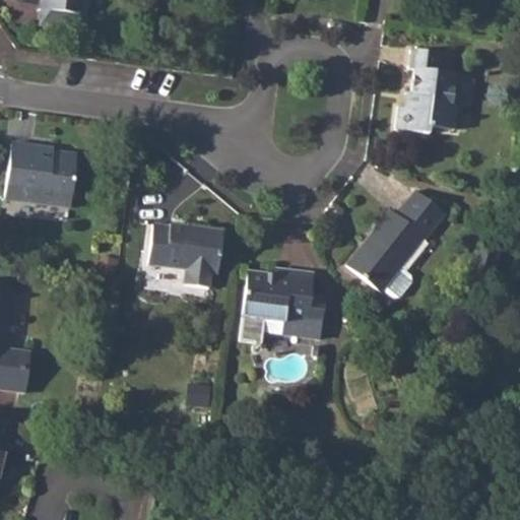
[(79,15),(80,0),(40,0),(39,10),(41,10),(74,14),(79,15)]
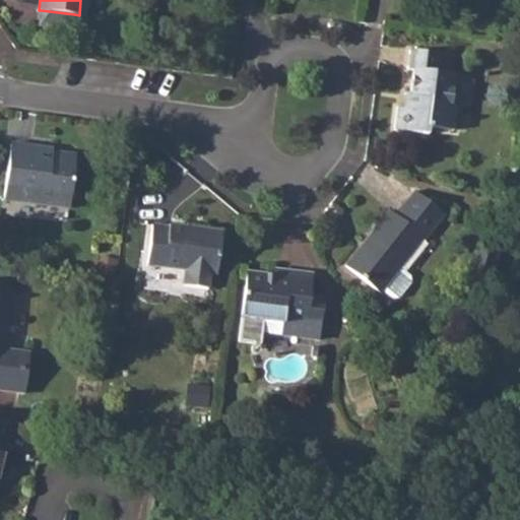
[(74,14),(41,10),(39,25),(72,30),(74,14)]
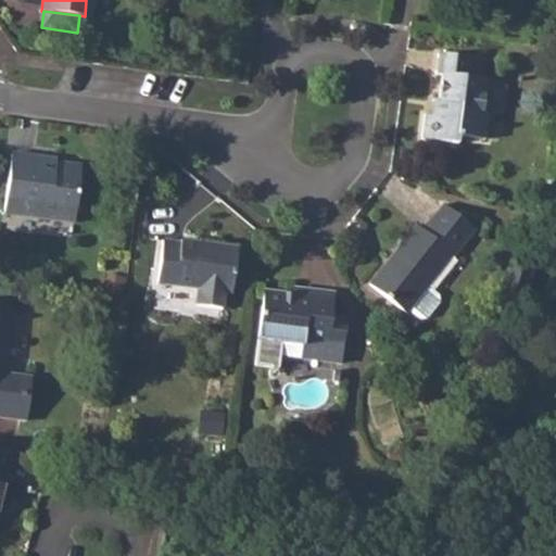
[(480,78),(482,59),(439,53),(436,75),(442,75),(438,115),(437,115),(433,140),(458,143),(459,136),(484,139),(489,113),(483,112),(488,79),(480,78)]
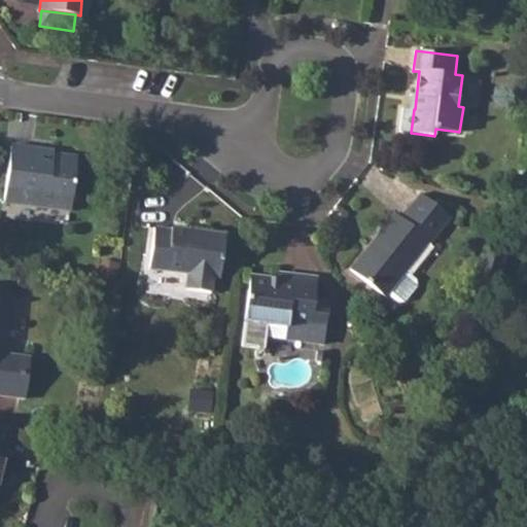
[(411,133),(414,109),(402,108),(399,132),(411,133)]
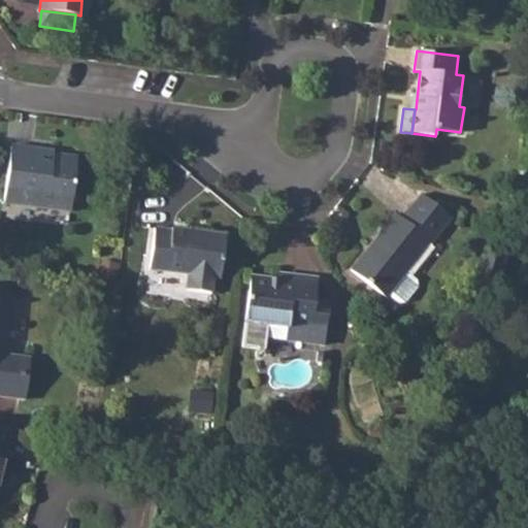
[(71,211),(77,158),(54,156),(54,153),(11,147),(4,203),(71,211)]
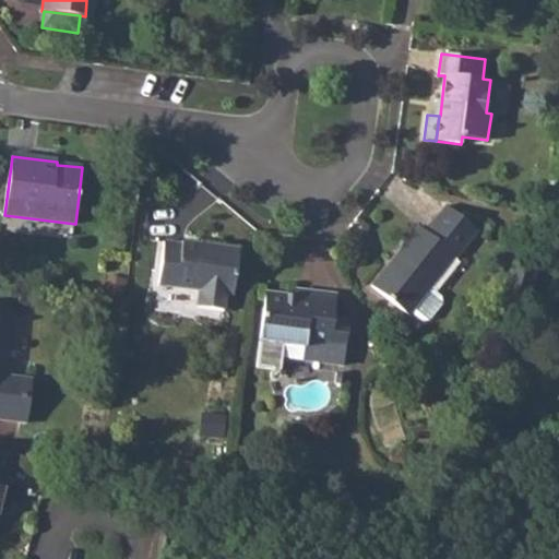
[(455,258),(478,230),(447,205),(425,232),(418,227),(371,286),(408,316),(412,312),(423,321),(428,320),(441,304),(441,297),(429,288),(454,258),(455,258)]
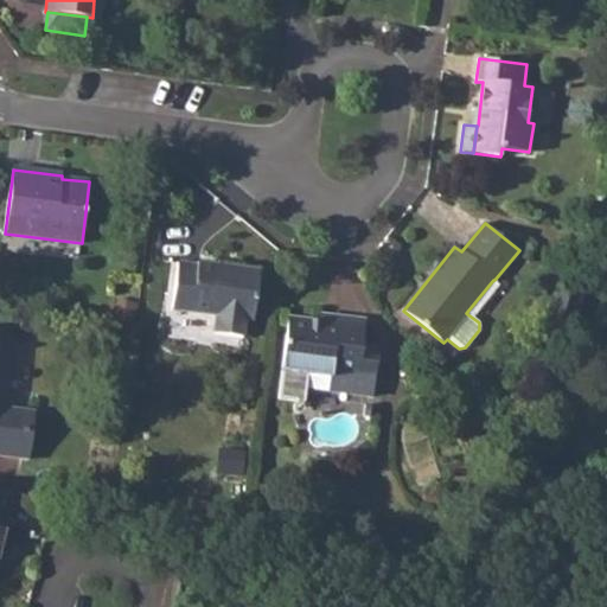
[(43,241),(43,254),(77,256),(78,243),(43,241)]
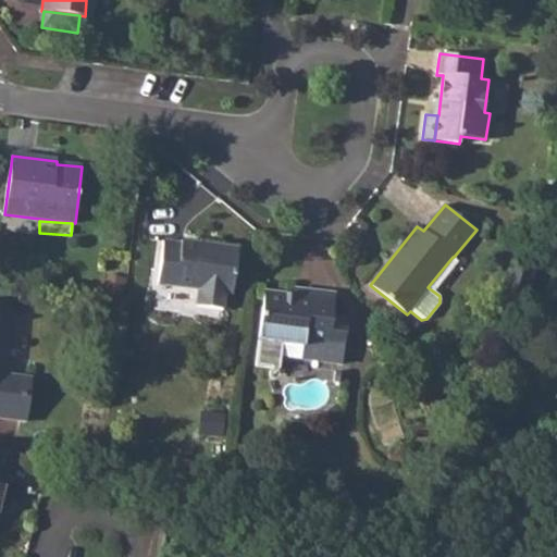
[(233,294),(238,248),(181,240),(181,244),(163,242),(157,285),(198,289),(196,306),(224,309),(226,293),(233,294)]
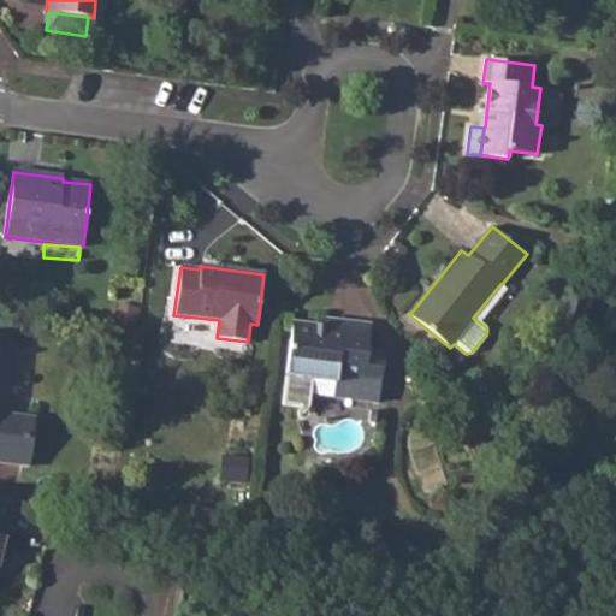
[(367,353),(371,325),(325,319),(324,327),(294,323),(283,406),(309,409),(312,394),(378,402),(384,355),(367,353)]
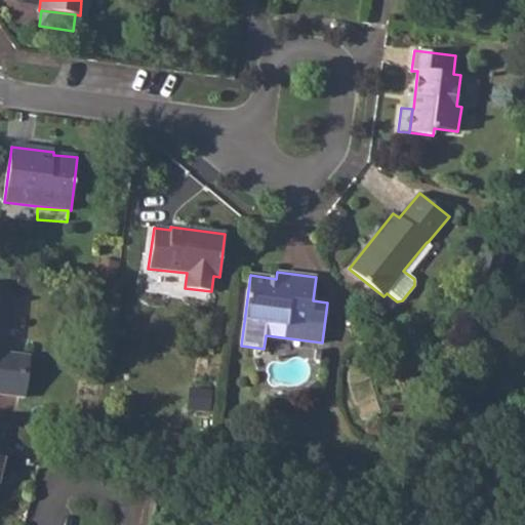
[(0,394),(21,397),(23,375),(9,373),(11,351),(1,350),(8,288),(0,286),(0,394)]
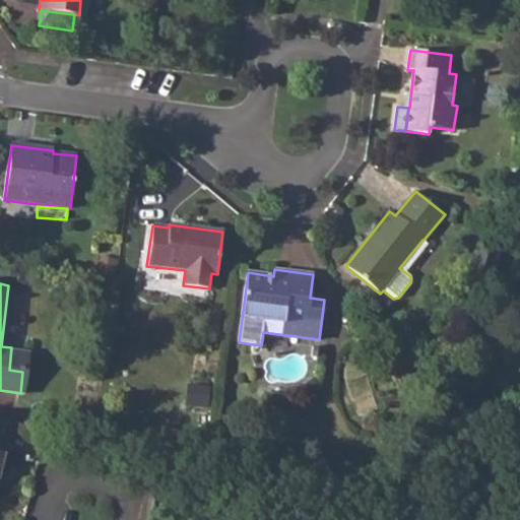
[(0,469),(11,423),(0,419),(0,469)]
